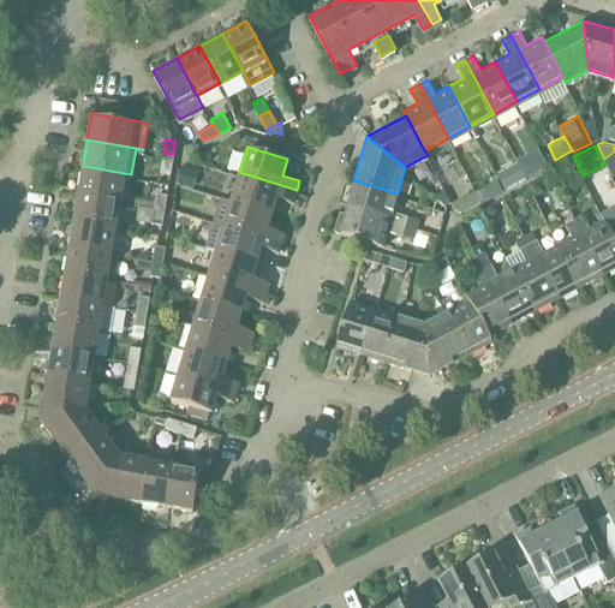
[(173,154),(162,153),(160,170),(171,171),(173,154)]
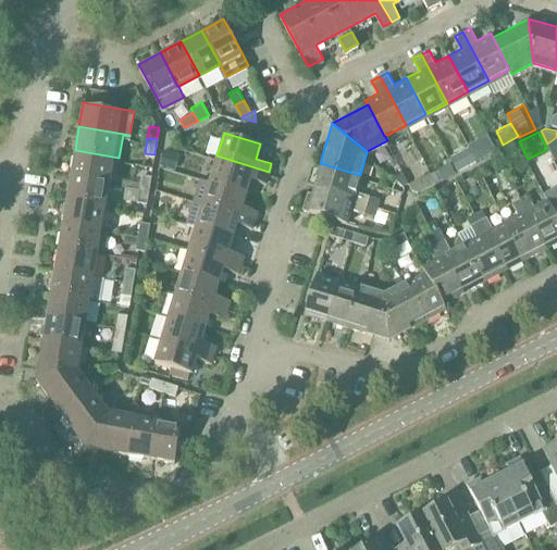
[(457,169),(468,162),(460,148),(449,154),(457,169)]
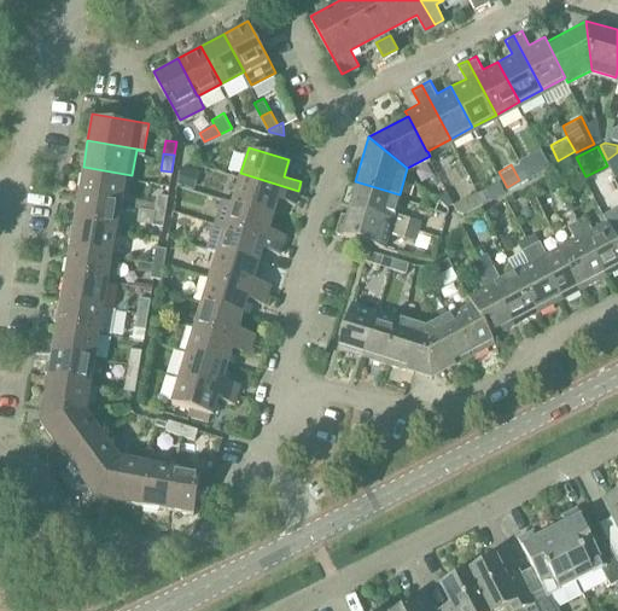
[(79,192),(121,199),(124,174),(132,175),(83,167),(79,192)]
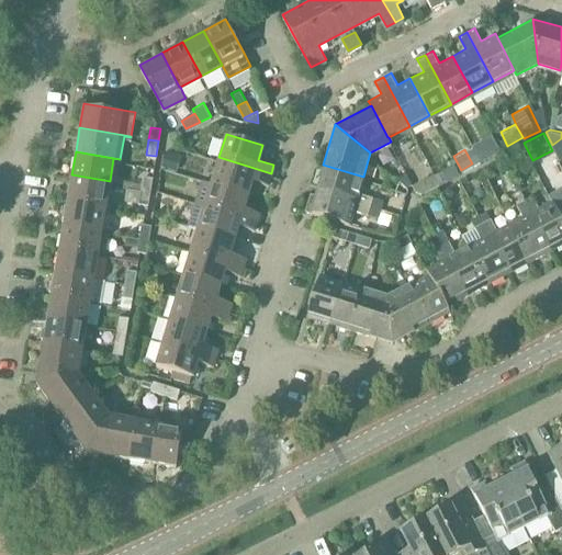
[(218,157),(212,180),(248,191),(253,177),(268,181),(271,173),(218,157)]
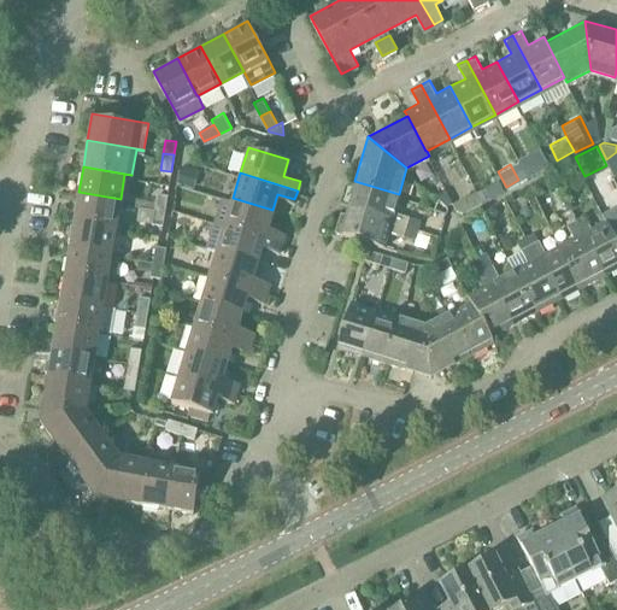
[(352,199),(350,206),(418,227),(421,217),(409,213),(394,209),(399,194),(354,181),(350,199),(352,199)]
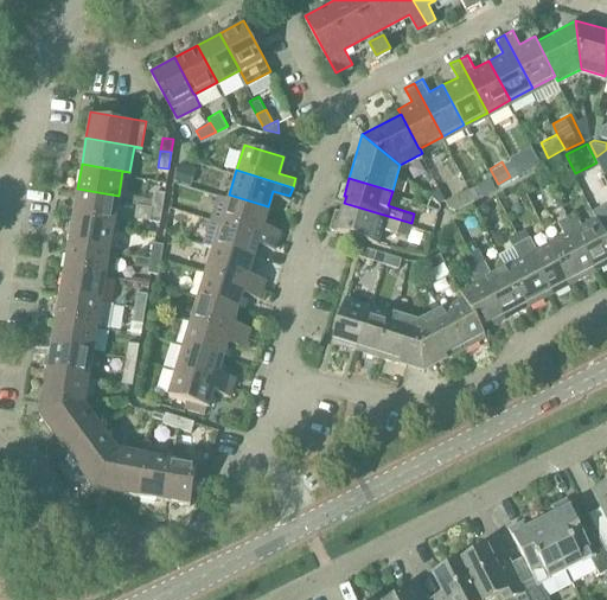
[(154,187),(152,202),(163,204),(165,189),(154,187)]
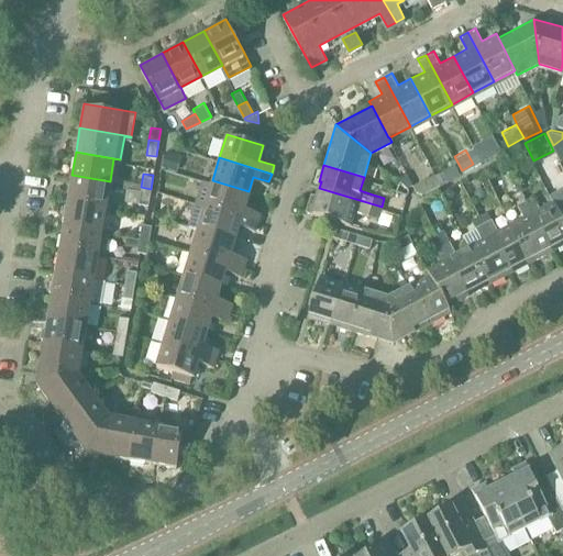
[(68,198),(106,204),(110,181),(72,175),(68,198)]
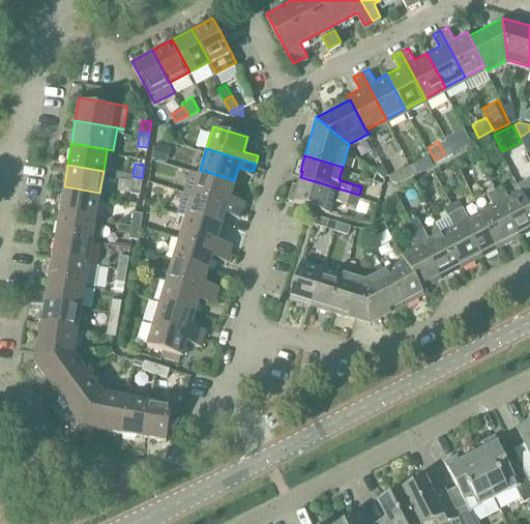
[(189,167),(183,188),(242,206),(244,198),(230,194),(234,180),(200,170),(189,167)]
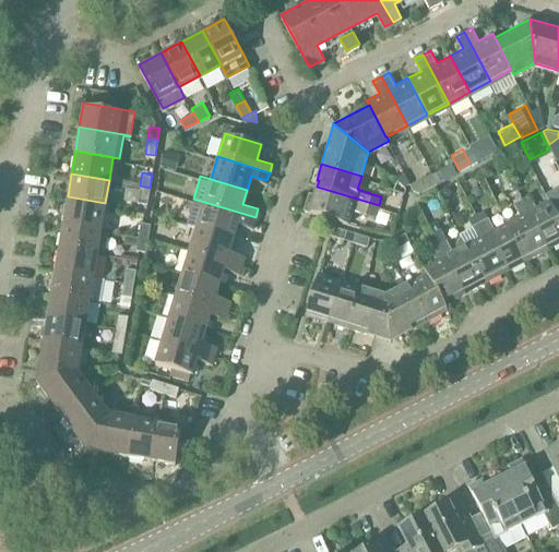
[(558,183),(546,191),(549,198),(558,217),(558,183)]
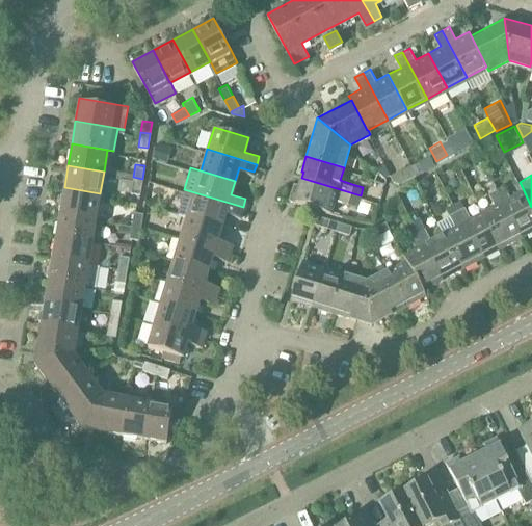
[(130,190),(139,192),(142,179),(133,177),(130,190)]
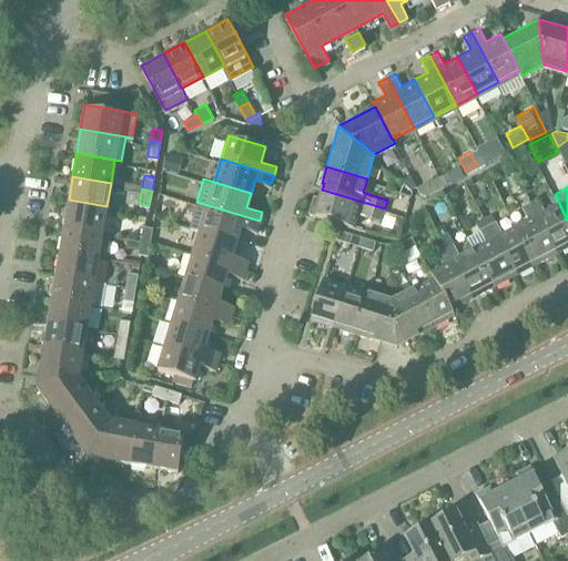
[(313,212),(353,224),(357,210),(382,216),(385,208),(322,190),(321,195),(313,193),(308,210),(313,212)]
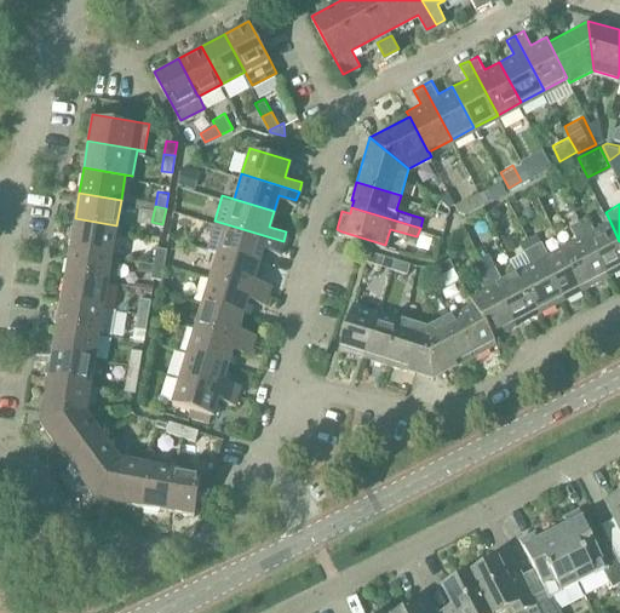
[(573,207),(563,212),(569,223),(578,218),(573,207)]
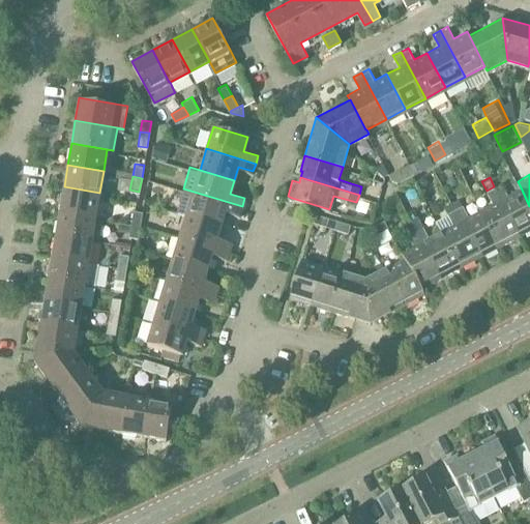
[(502,182),(494,186),(519,233),(529,227),(529,206),(521,187),(508,194),(502,182)]
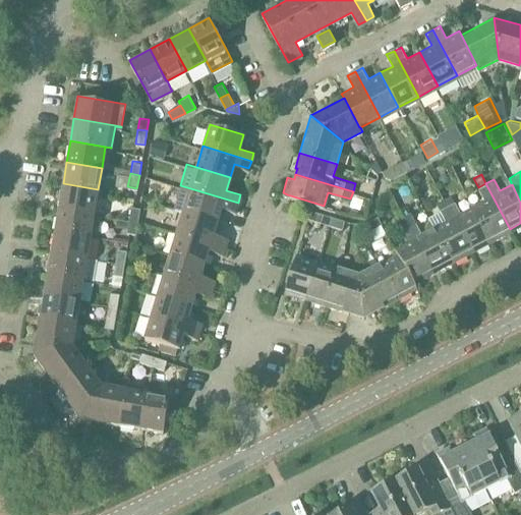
[(59,206),(95,212),(98,189),(63,183),(59,206)]
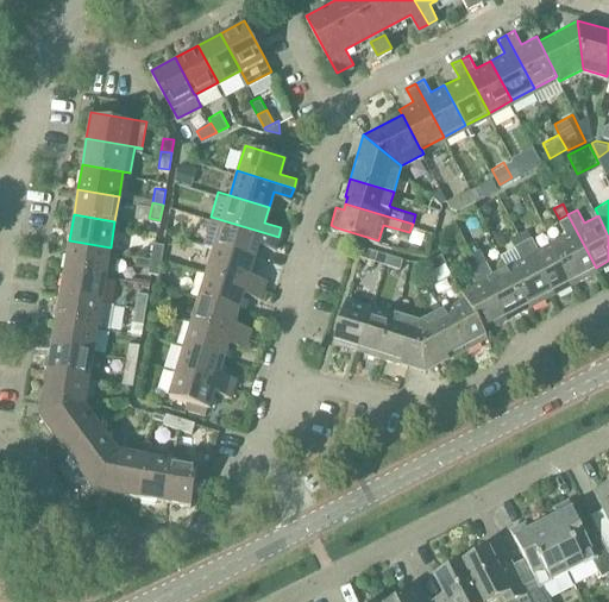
[(566,232),(552,240),(573,280),(596,268),(567,214),(559,219),(566,232)]
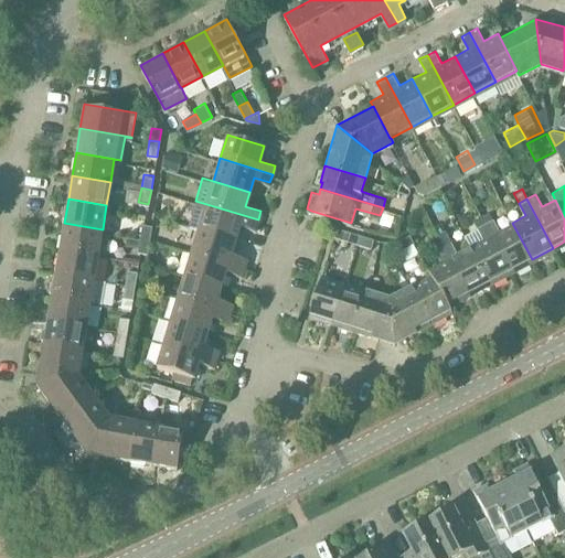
[(189,223),(199,226),(236,237),(241,223),(256,228),(258,220),(195,201),(189,223)]
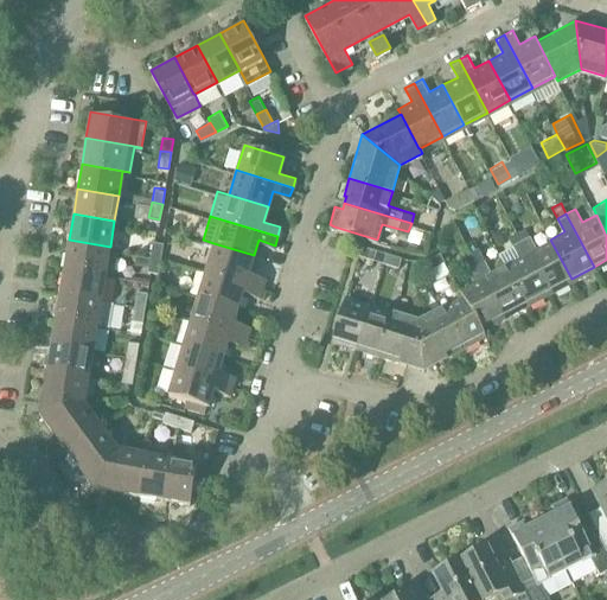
[(572,279),(550,240),(537,247),(529,233),(521,237),(549,292),(572,279)]
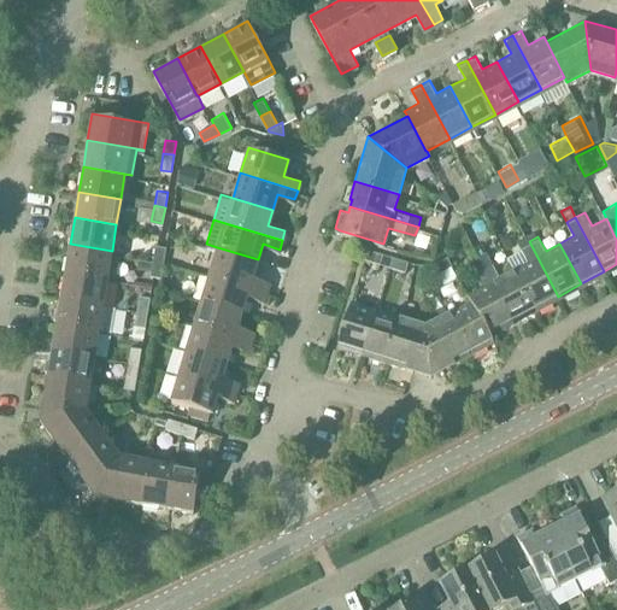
[(516,267),(513,268),(535,309),(558,297),(529,241),(509,253),(516,267)]
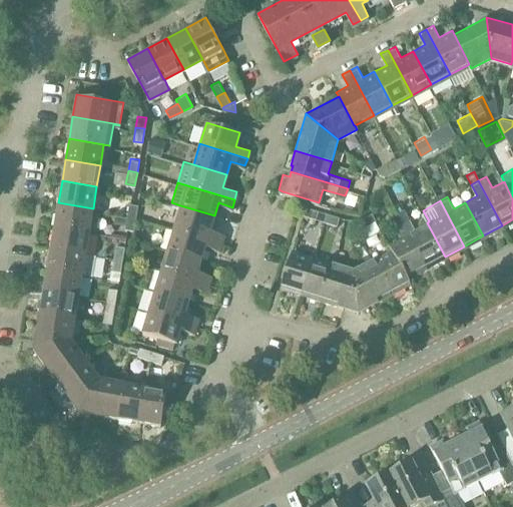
[(54,223),(89,229),(93,208),(58,202),(54,223)]
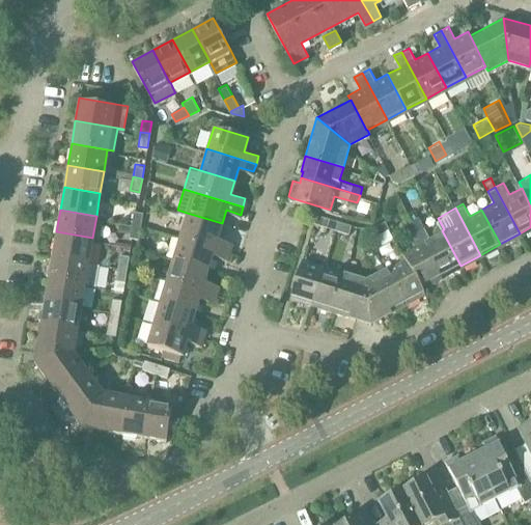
[(134,210),(132,221),(141,223),(143,211),(134,210)]
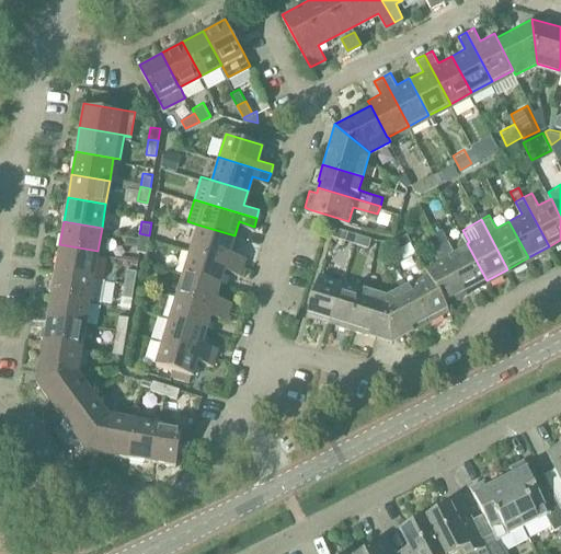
[(347,228),(333,223),(331,232),(345,237),(347,228)]
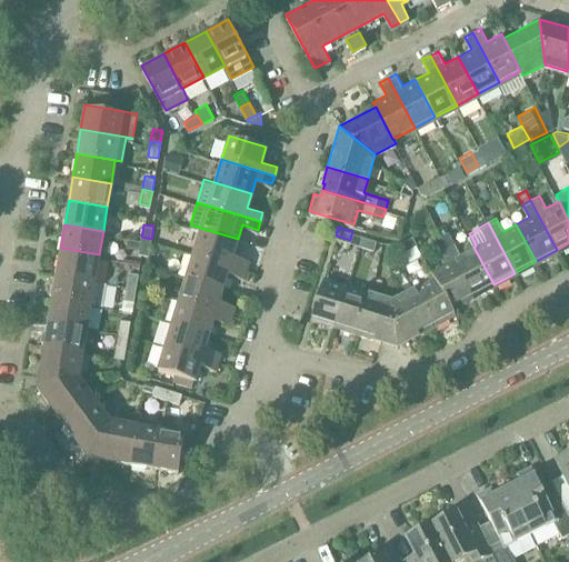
[(233,253),(238,239),(200,228),(193,251),(246,267),(249,259),(233,253)]
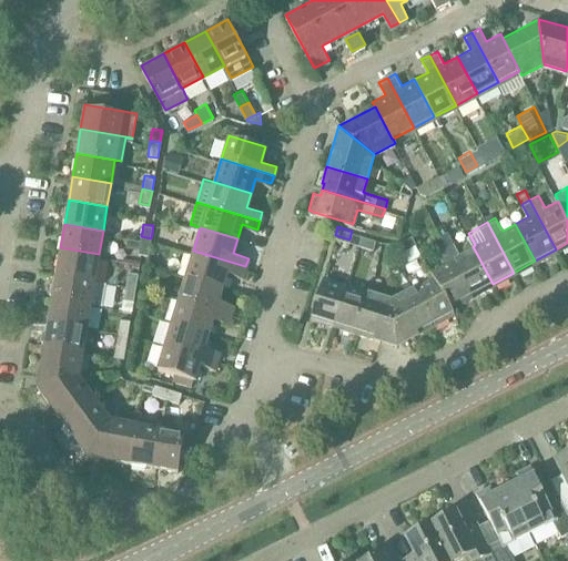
[(493,284),(473,246),(459,253),(447,230),(439,234),(445,245),(472,295),(493,284)]
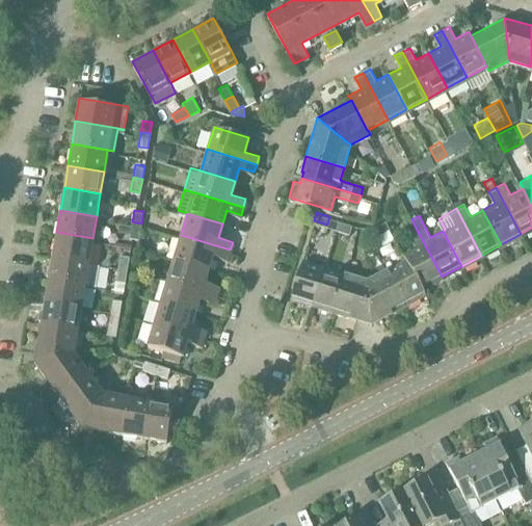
[(349,232),(351,224),(339,219),(336,228),(349,232)]
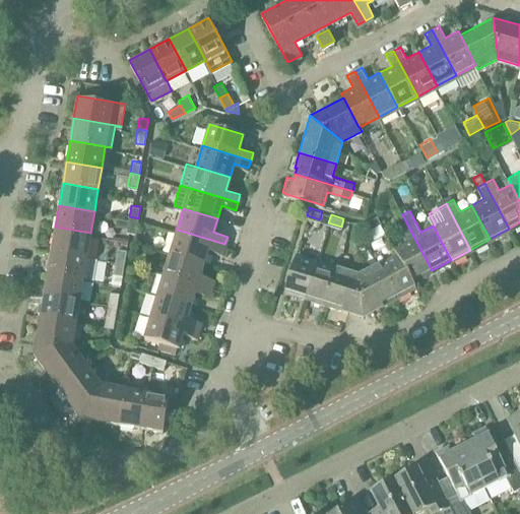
[(369,228),(381,221),(377,214),(366,220),(369,228)]
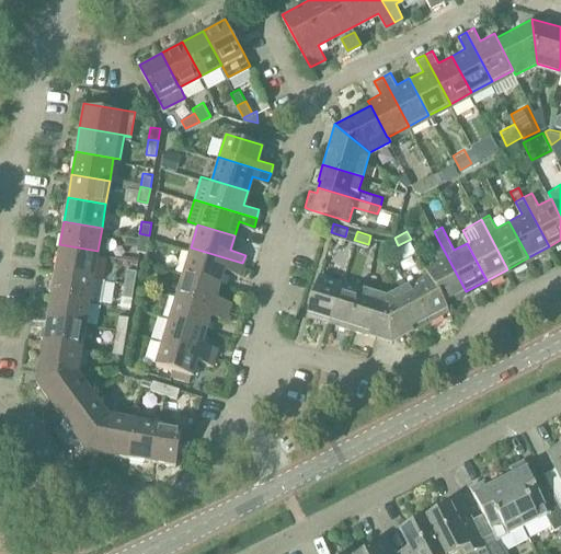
[(149,235),(139,233),(136,249),(146,250),(149,235)]
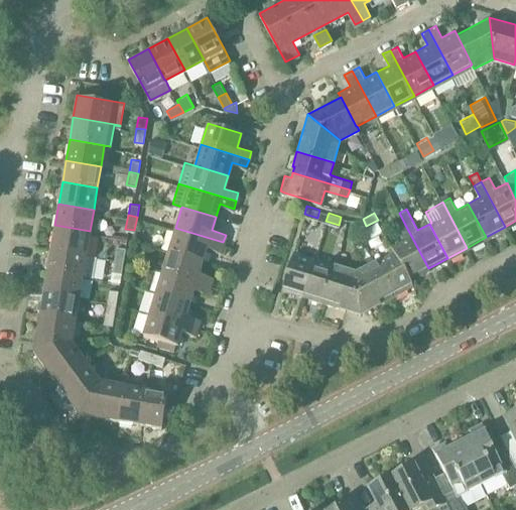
[(428,268),(404,223),(397,227),(403,238),(391,245),(394,250),(409,278),(428,268)]
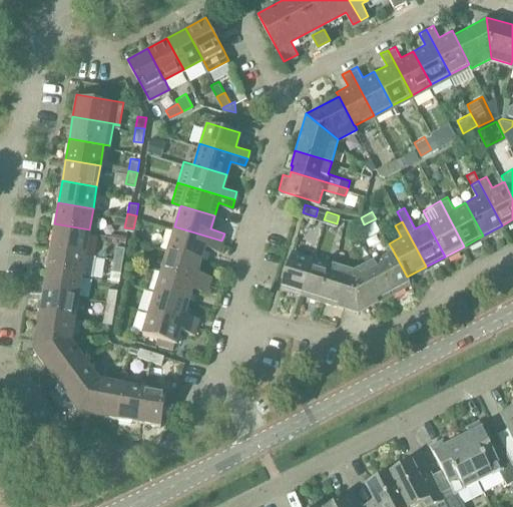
[(51,245),(86,250),(89,229),(54,223),(51,245)]
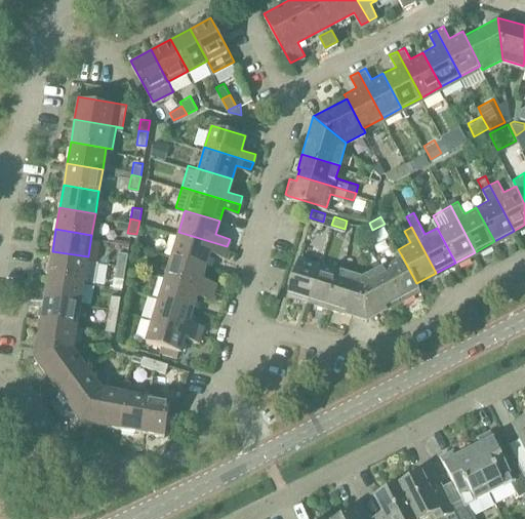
[(225,254),(227,246),(178,232),(171,252),(206,264),(210,250),(225,254)]
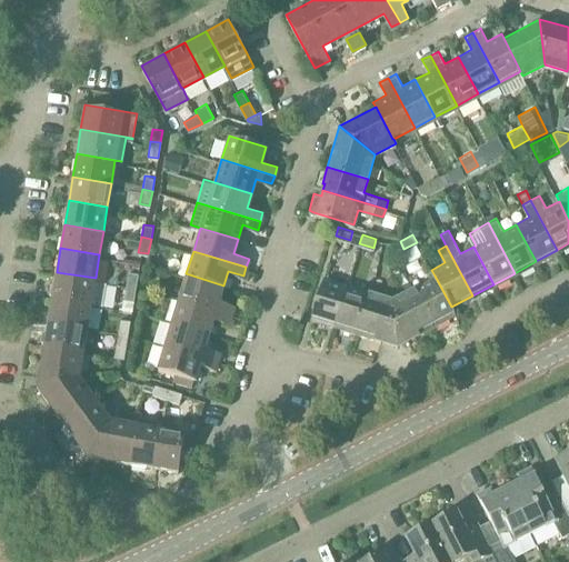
[(128,270),(126,283),(137,284),(139,272),(128,270)]
